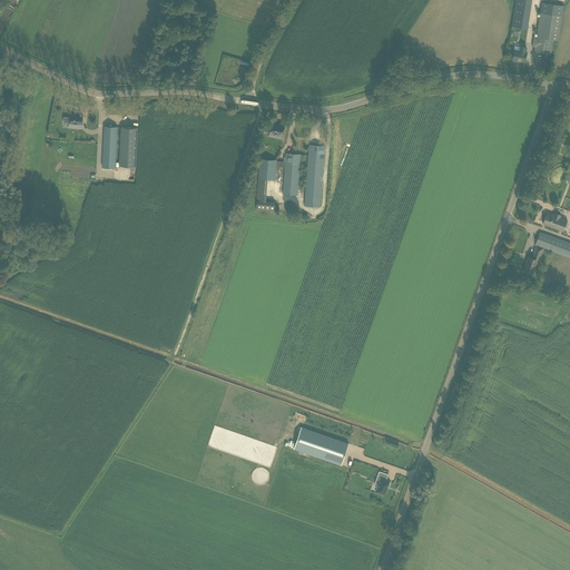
[(526,28),(530,0),(514,0),(511,26),(526,28)]
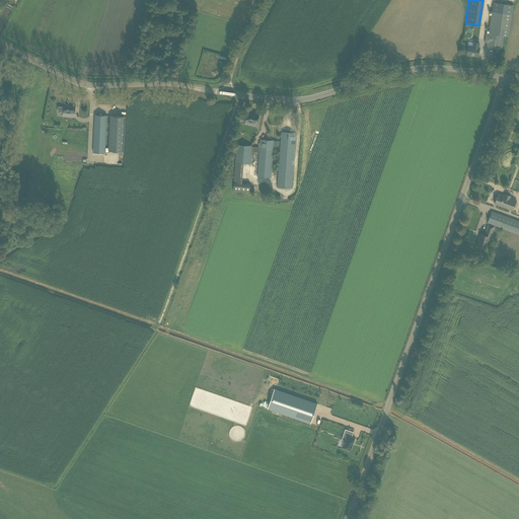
[(513,6),(493,3),(489,33),(486,33),(485,43),(487,43),(487,47),(501,50),(503,36),(508,36),(513,6)]
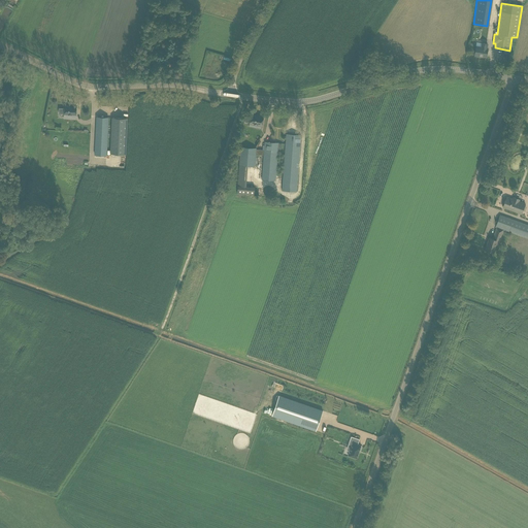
[(481,46),(476,46),(474,55),(486,57),(488,43),(482,42),(481,46)]
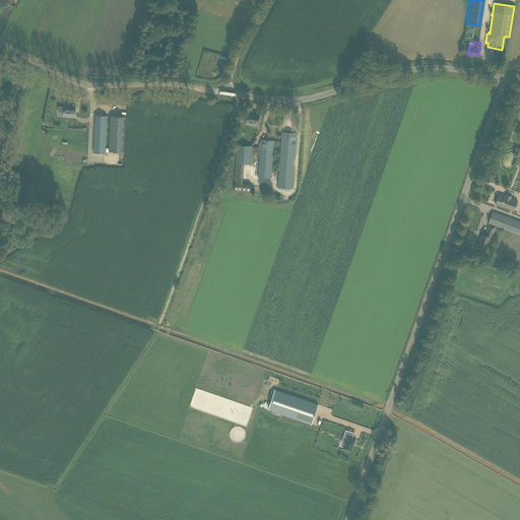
[(70,117),(74,117),(75,104),(70,104),(70,105),(64,105),(63,107),(58,107),(58,112),(70,113),(70,117)]
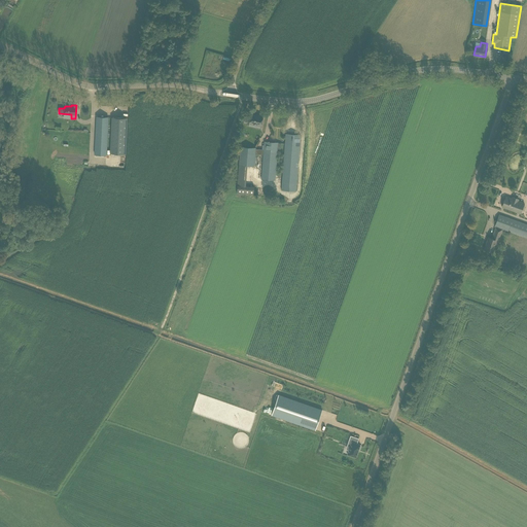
[(260,128),(262,116),(256,115),(250,114),(250,117),(246,117),(245,117),(244,120),(245,121),(249,123),(256,125),(256,128),(260,128)]
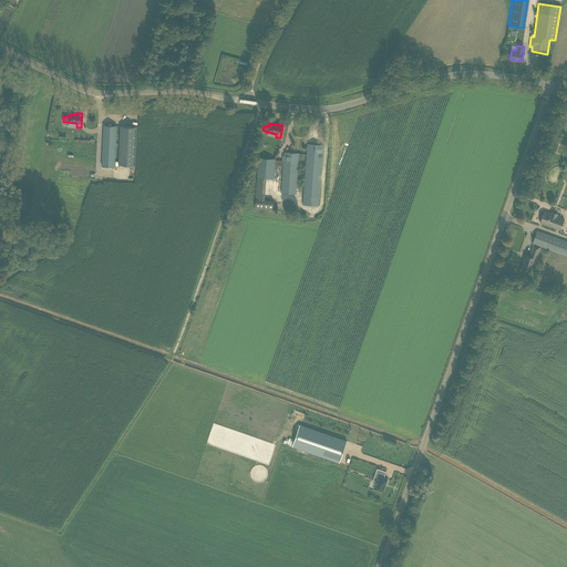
[(102,166),(114,166),(116,126),(104,125),(102,166)]
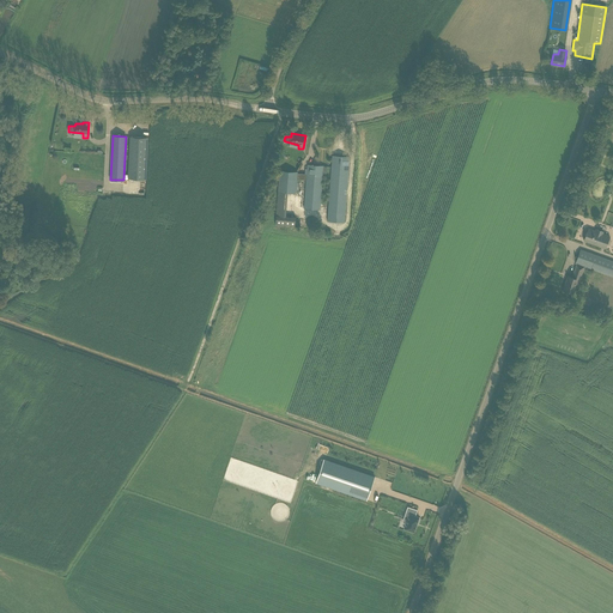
[(146,180),(149,138),(131,137),(129,178),(146,180)]
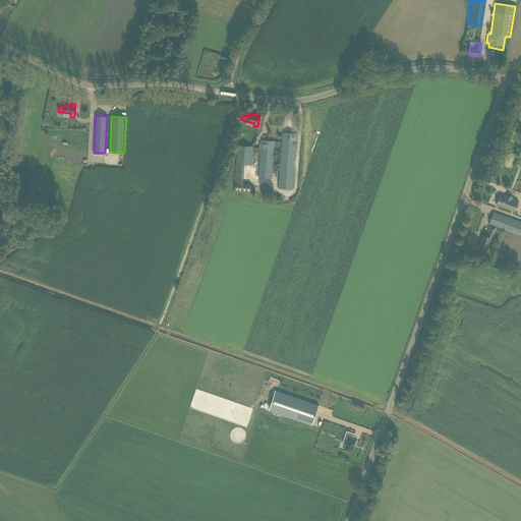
[(293,189),(297,133),(282,132),(278,188),(293,189)]
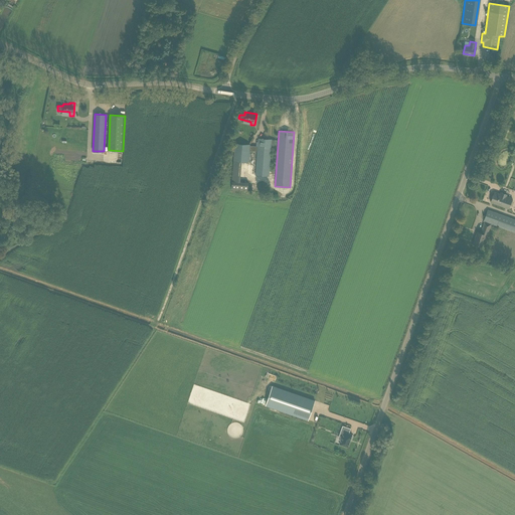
[(255,175),(269,176),(272,146),(274,146),(275,140),(272,140),(259,139),(258,146),(249,146),(249,145),(234,144),(234,149),(234,155),(233,161),(248,162),(249,151),(258,152),(256,159),(255,175)]
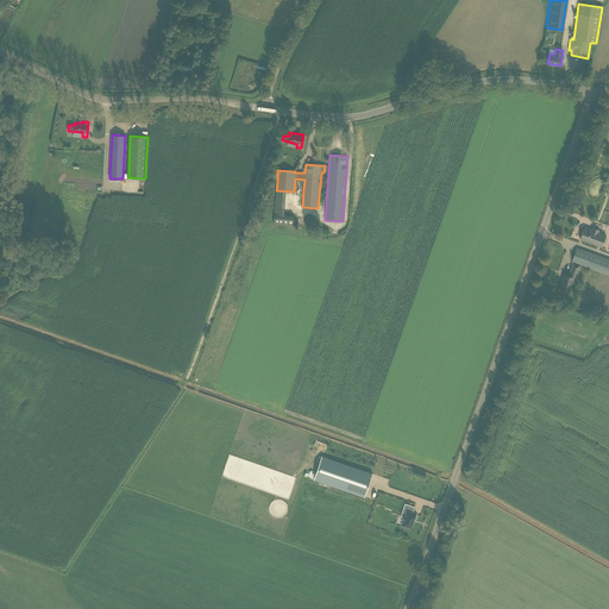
[(274,224),(293,226),(294,215),(275,214),(274,224)]
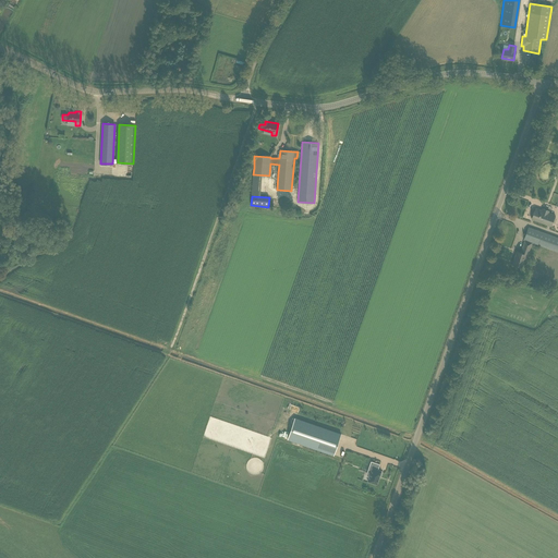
[(535,208),(531,219),(550,226),(555,215),(535,208)]
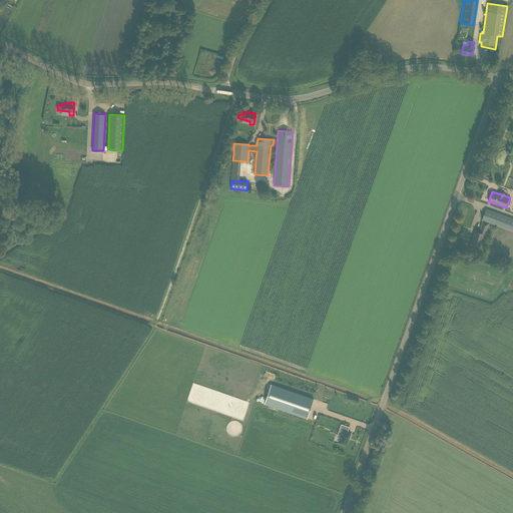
[(492,223),(512,231),(512,234),(512,236),(512,235),(512,217),(486,208),(482,220),(483,220),(478,232),(475,230),(471,242),(480,245),(484,234),(485,234),(489,224),(491,225),(492,223)]
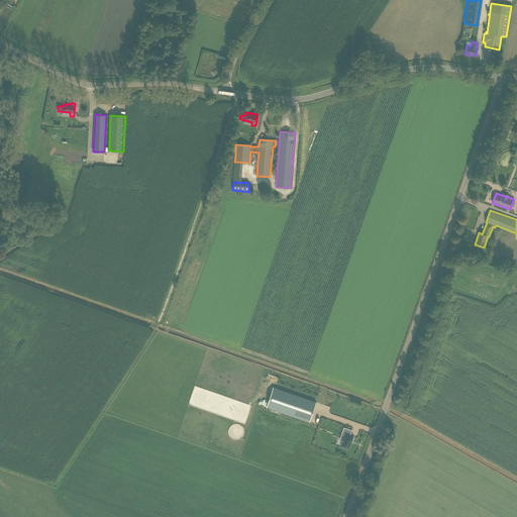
[(273,388),(267,407),(309,422),(316,402),(273,388)]
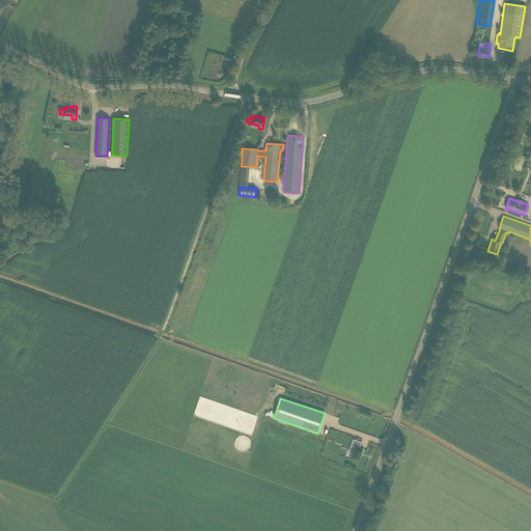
[(352,444),(346,458),(355,462),(360,448),(357,447),(357,446),(359,442),(351,439),(348,443),(352,444)]
